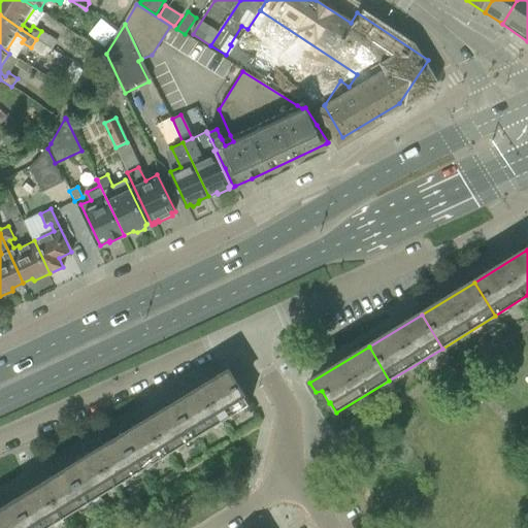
[(229,370),(175,402),(196,436),(250,404),(229,370)]
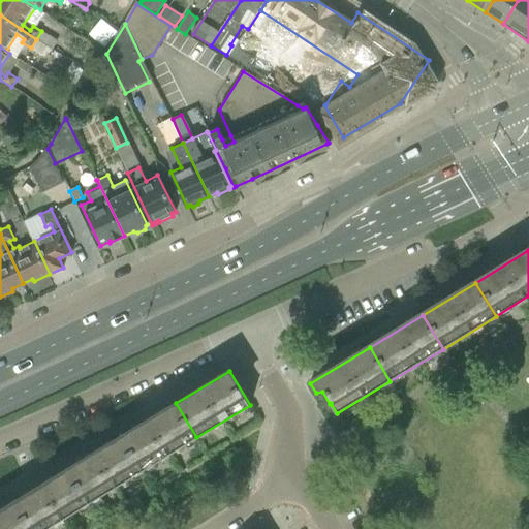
[(176,403),(122,436),(143,470),(196,437),(176,403)]
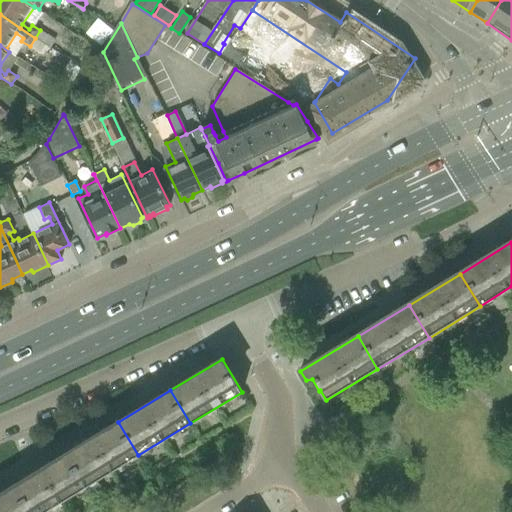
[(118,422),(66,454),(86,487),(138,455),(118,422)]
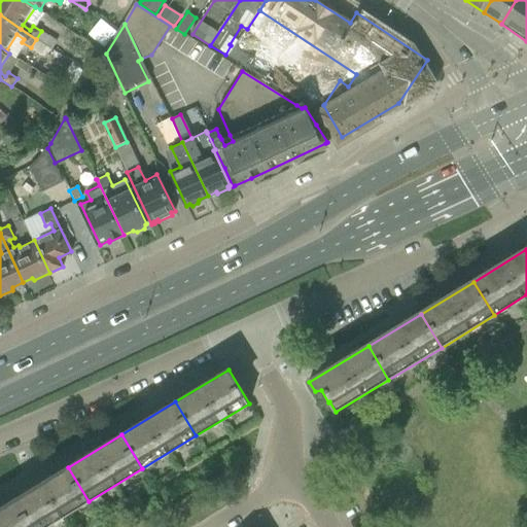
[(68,467),(14,500),(31,526),(46,526),(89,501),(68,467)]
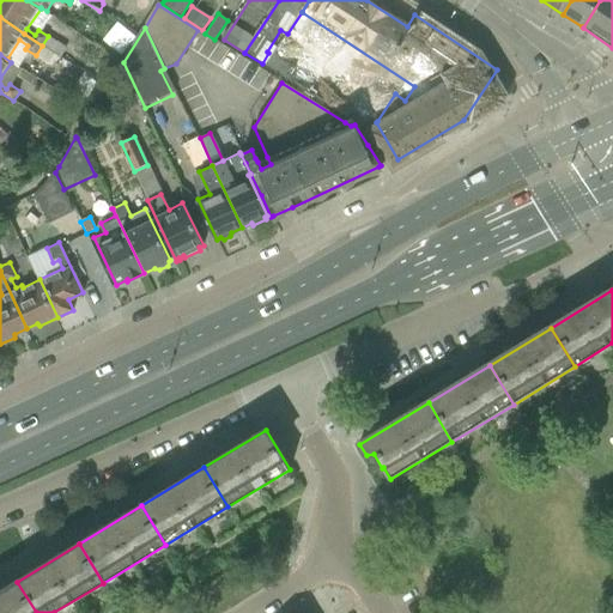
[(36,612),(17,582),(0,592),(0,612),(36,612)]
